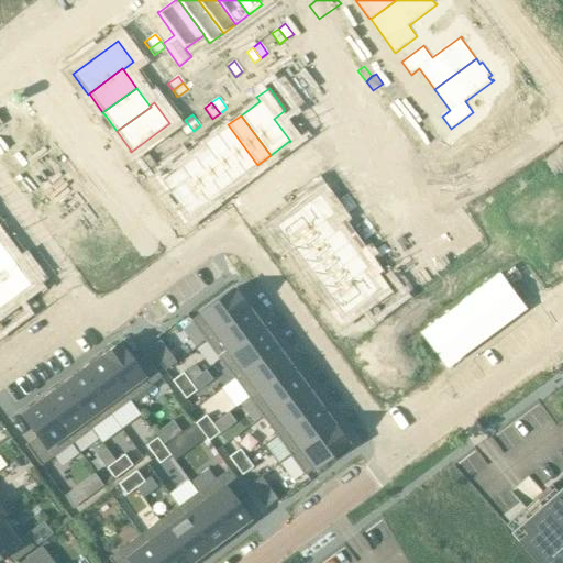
[(185,120),(178,125),(186,135),(194,131),(185,120)]
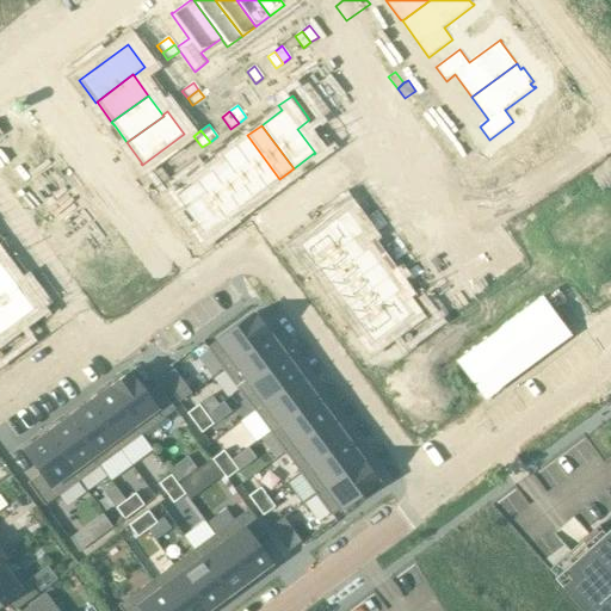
[(247,135),(234,146),(265,189),(279,179),(247,135)]
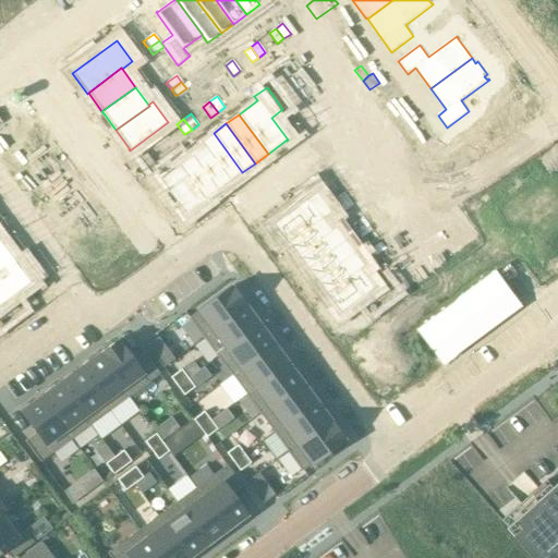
[(161,128),(155,132),(162,143),(169,138),(161,128)]
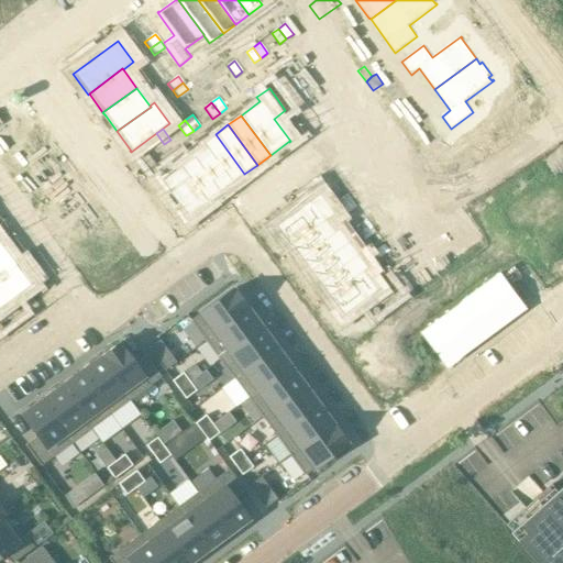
[(156,133),(150,139),(157,150),(164,144),(156,133)]
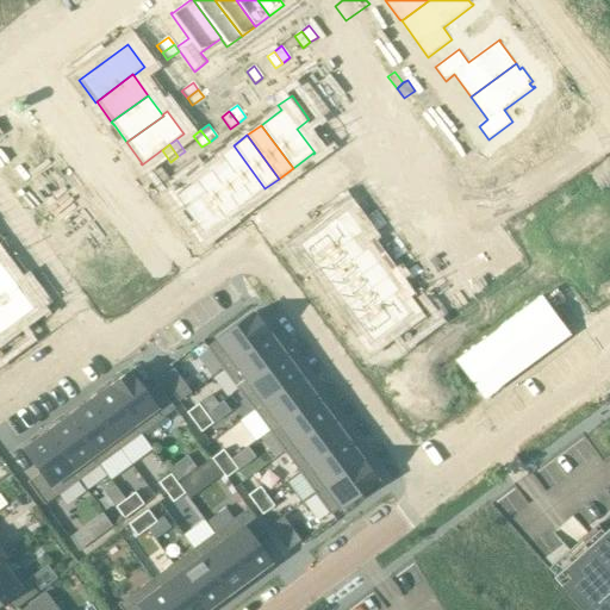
[(234,145),(218,156),(222,161),(223,160),(251,199),(265,188),(234,145)]
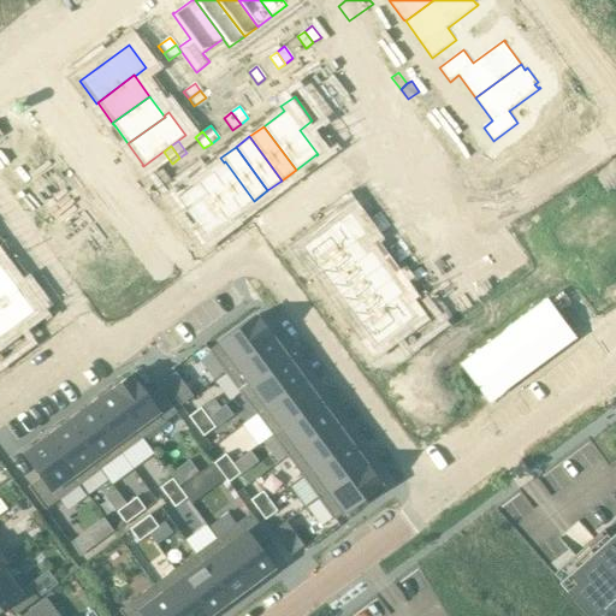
[(224,163),(211,172),(240,211),(254,201),(225,161),(224,163)]
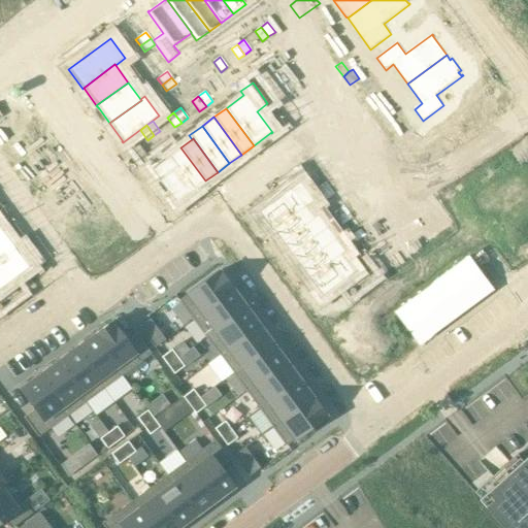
[(170,156),(169,156),(194,190),(195,189),(205,180),(180,147),(170,156)]
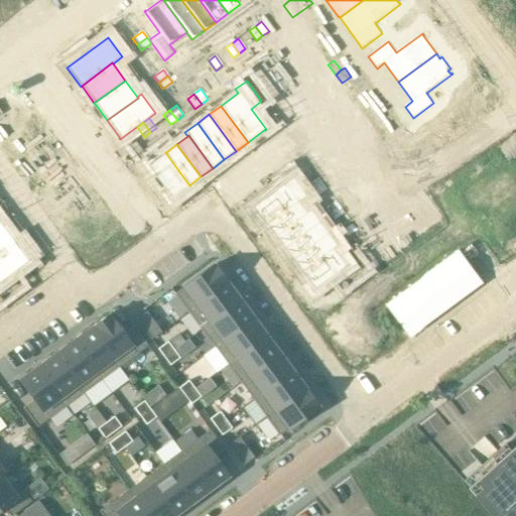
[(165,152),(147,166),(155,177),(152,179),(160,190),(163,188),(171,200),(190,185),(190,184),(189,185),(165,152)]
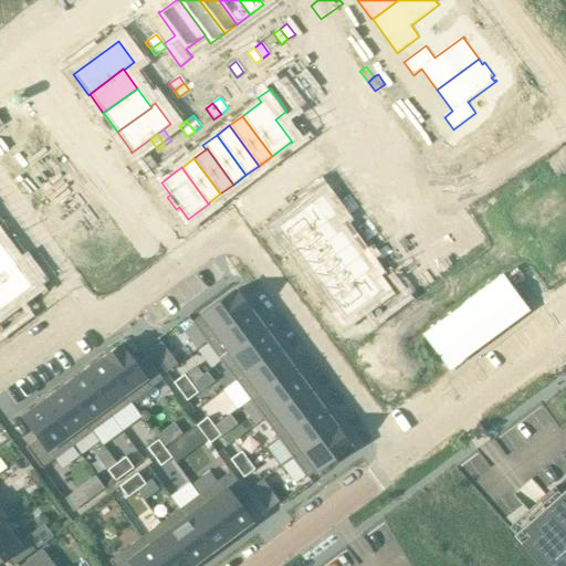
[(321,195),(275,228),(291,249),(327,221),(328,222),(336,216),(321,195)]
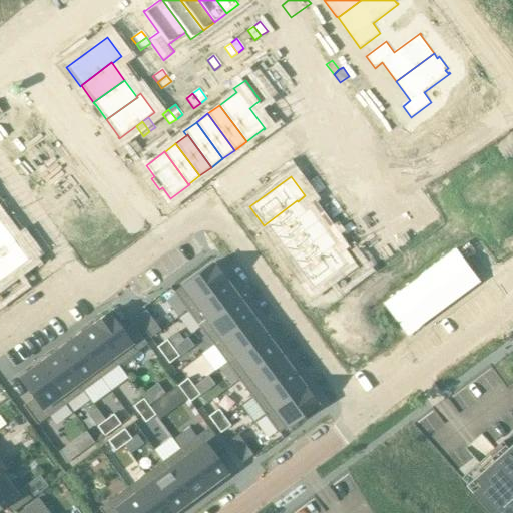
[(316,176),(307,183),(311,190),(321,182),(316,176)]
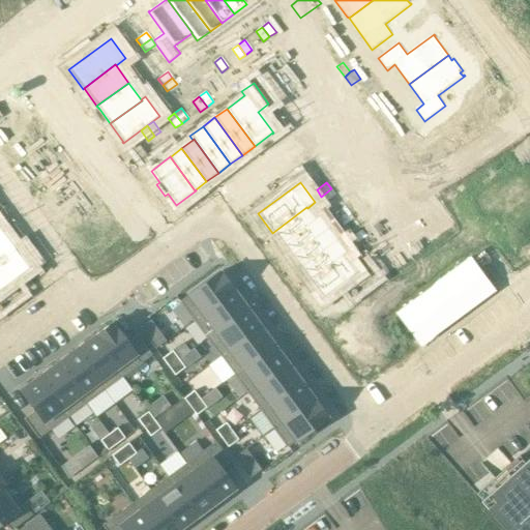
[(331,188),(321,197),(326,203),(336,195),(331,188)]
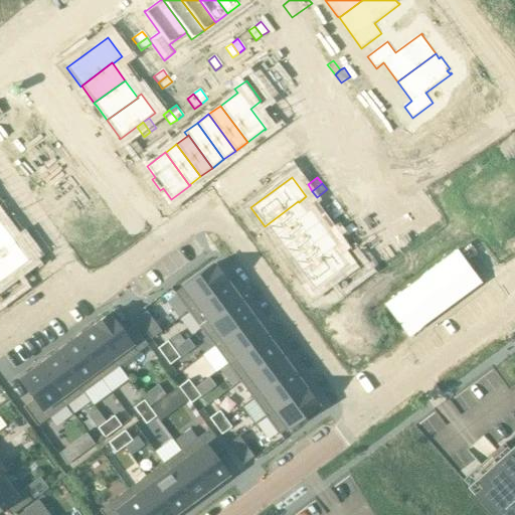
[(335,200),(325,208),(329,214),(339,206),(335,200)]
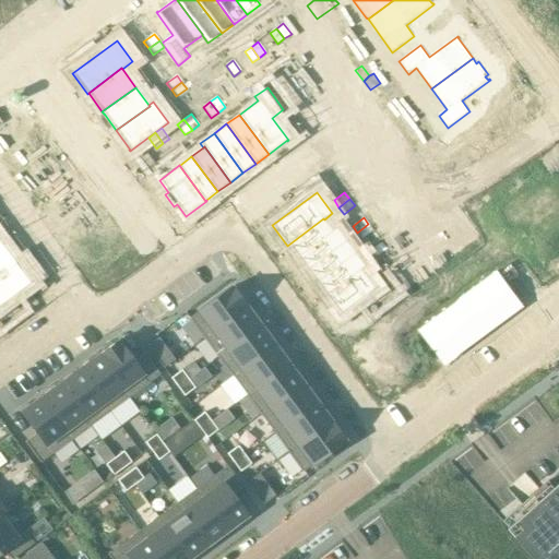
[(323,218),(287,246),(288,246),(297,257),(333,232),(332,230),(324,219),(323,218)]
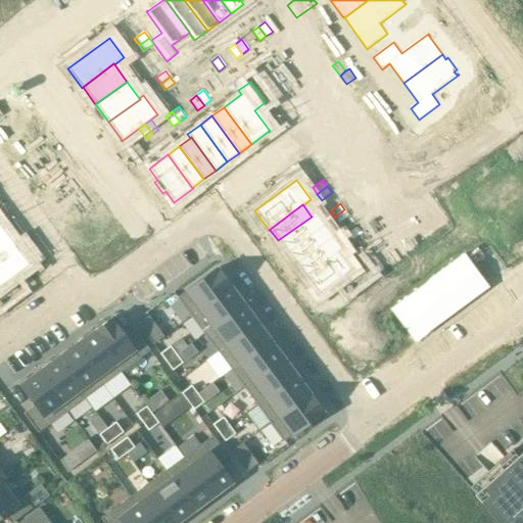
[(344,209),(334,218),(339,224),(349,217),(344,209)]
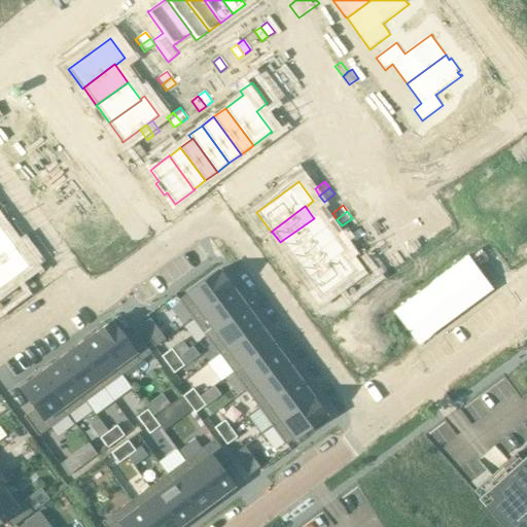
[(314,218),(280,242),(289,254),(326,226),(317,214),(313,217),(314,218)]
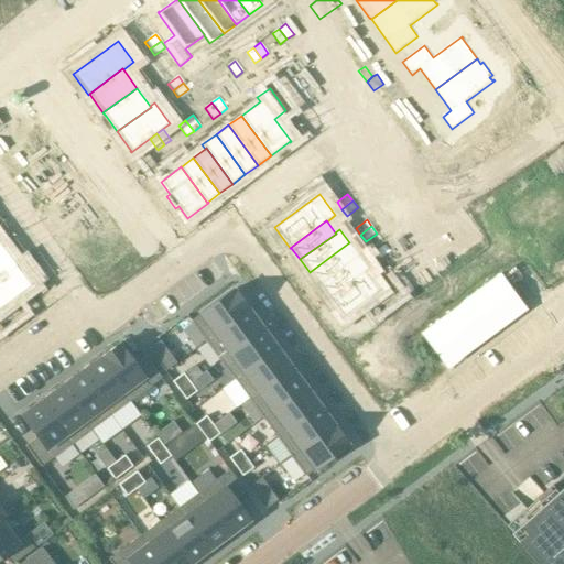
[(349,242),(310,272),(314,278),(318,285),(359,256),(355,250),(349,242)]
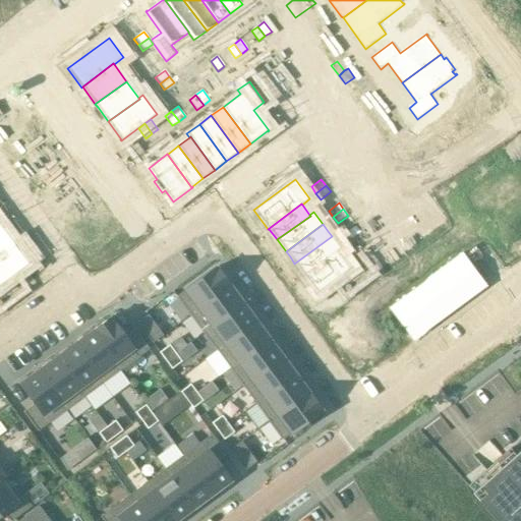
[(355,226),(346,233),(350,240),(360,233),(355,226)]
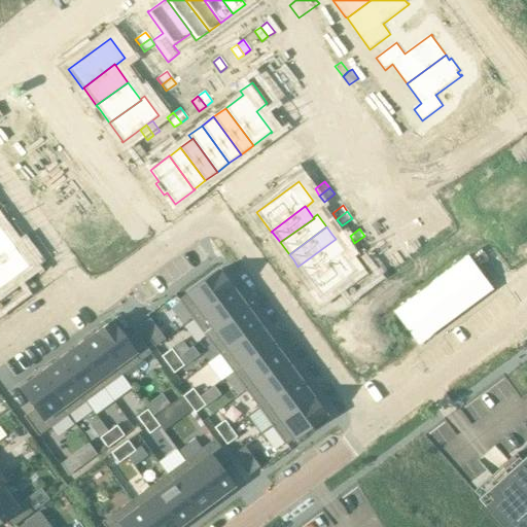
[(0,259),(15,249),(5,235),(2,231),(0,232),(0,259)]
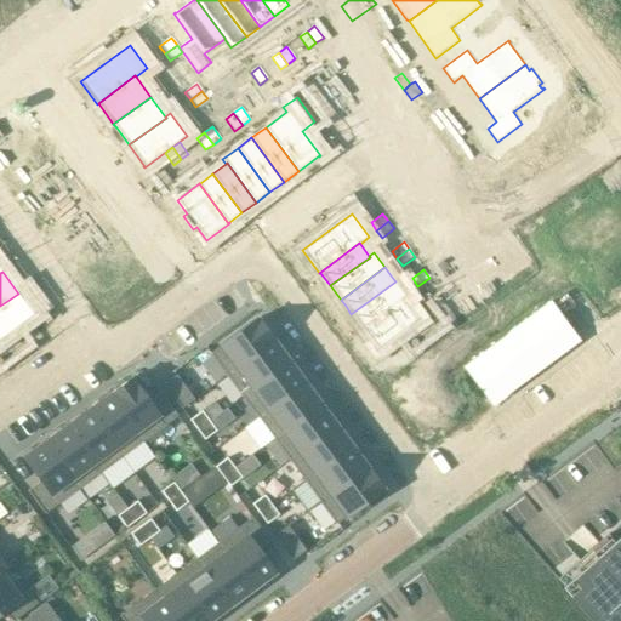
[(396,281),(351,314),(362,328),(400,298),(402,300),(406,296),(396,281)]
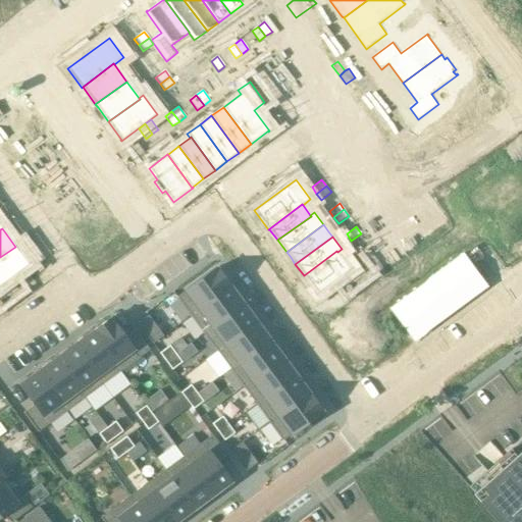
[(0,302),(18,289),(10,278),(29,265),(15,247),(0,257),(0,302)]
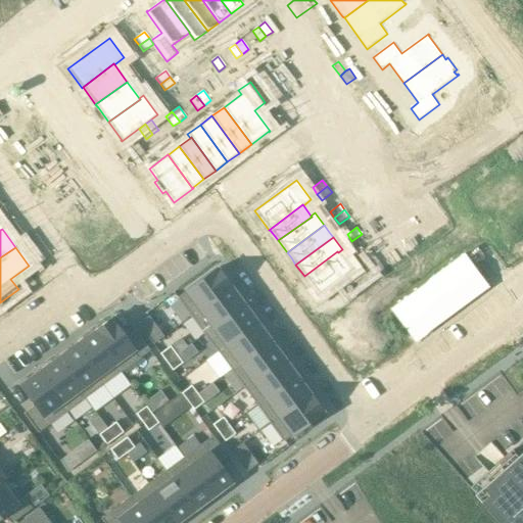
[(337,251),(304,276),(318,293),(317,294),(318,295),(339,279),(346,290),(367,275),(359,264),(350,269),(338,252),(337,251)]
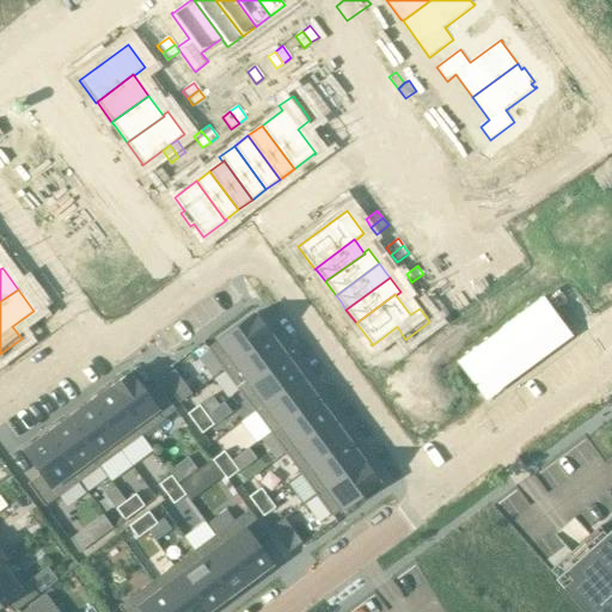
[(544,299),(458,362),(485,401),(573,336),(544,299)]
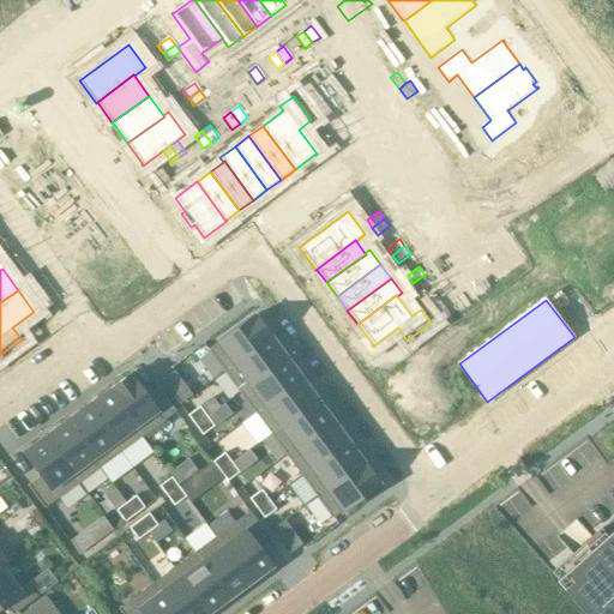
[(223,371),(270,337),(254,315),(209,349),(223,371)]
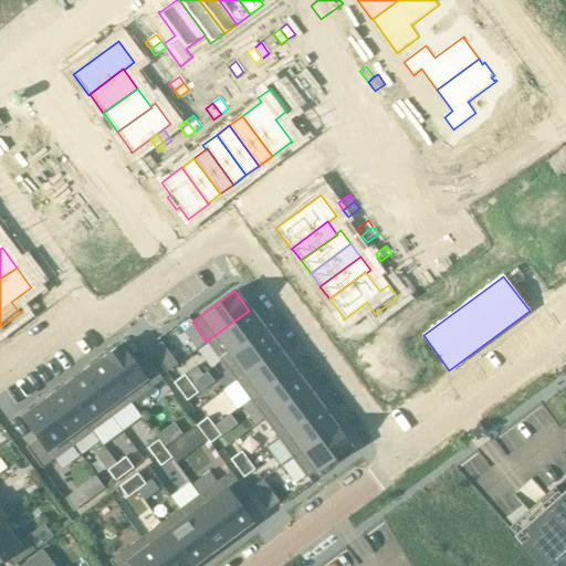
[(220,362),(263,329),(249,311),(206,342),(220,362)]
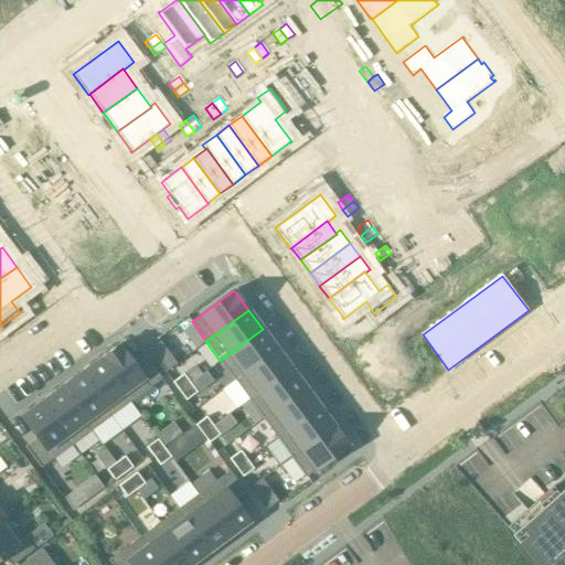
[(234,380),(277,349),(263,329),(220,361),(234,380)]
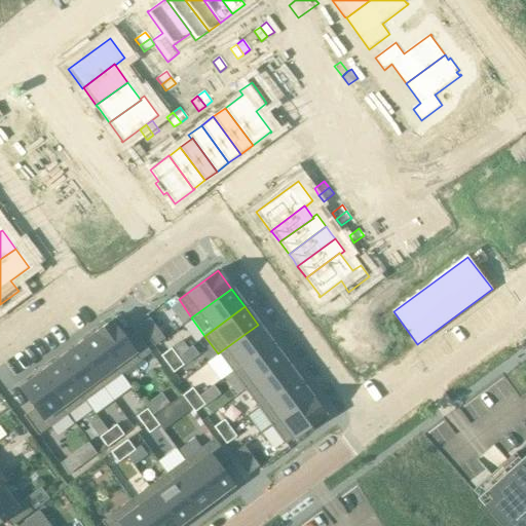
[(139,326),(154,346),(164,339),(149,318),(139,326)]
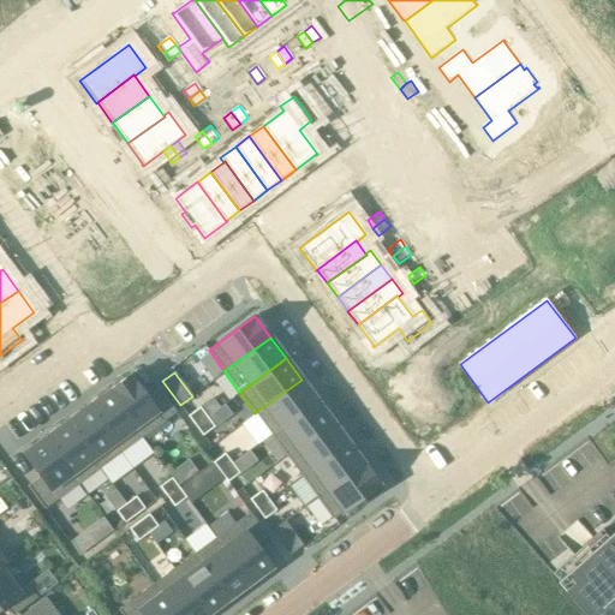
[(147,399),(129,376),(108,392),(142,437),(175,413),(159,389),(147,399)]
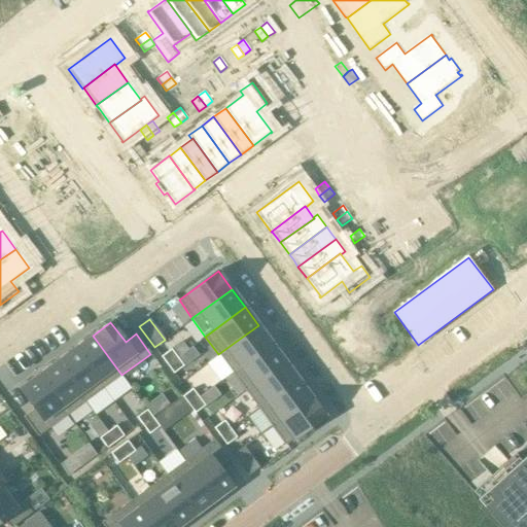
[(232,373),(272,344),(258,325),(218,354),(232,373)]
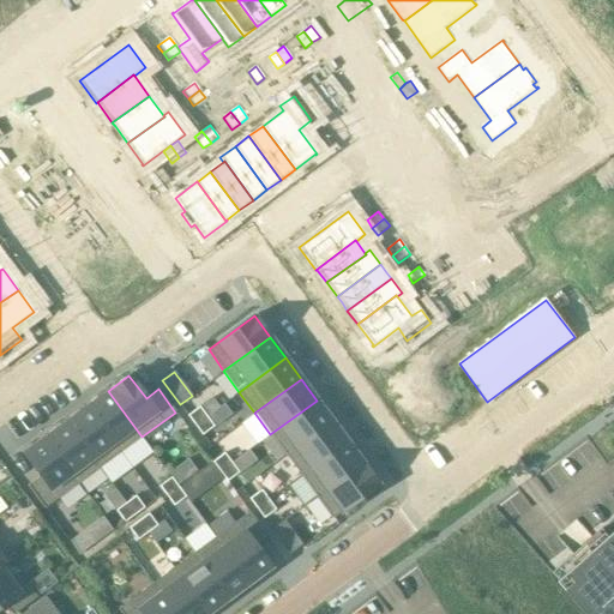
[(142,437),(108,391),(86,407),(120,452),(142,437)]
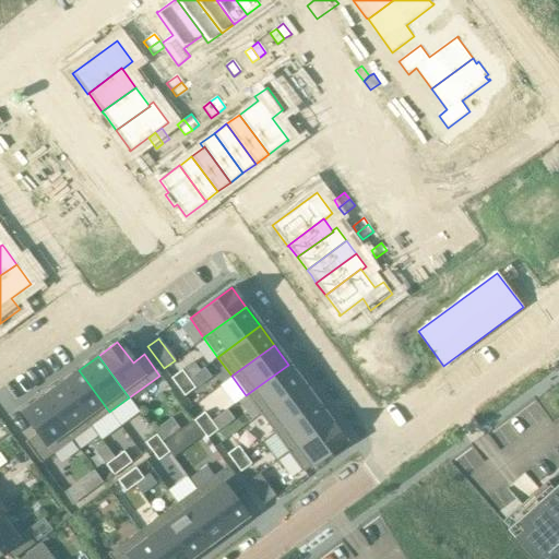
[(260,415),(302,383),(288,365),(246,395),(260,415)]
